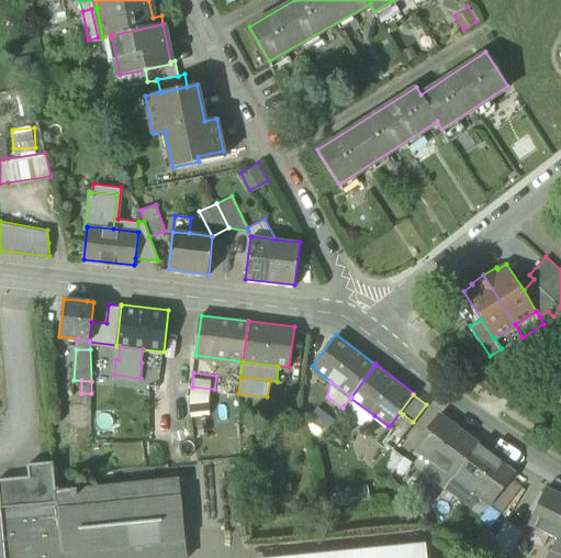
[(374,415),(350,398),(343,408),(366,426),(374,415)]
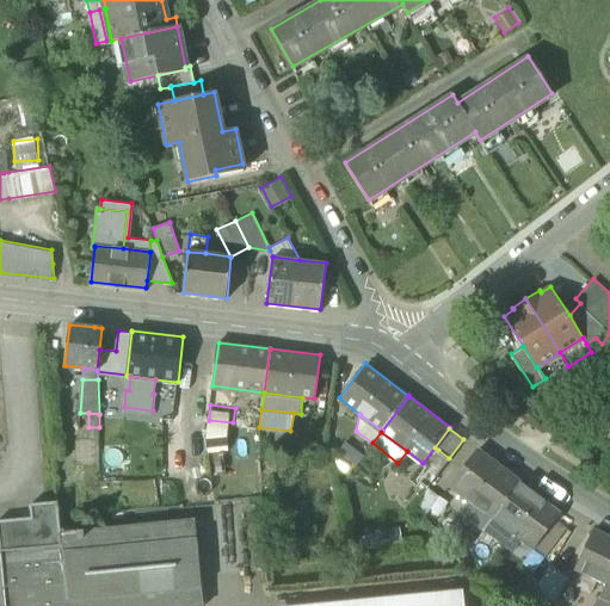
[(364,455),(345,439),(338,449),(357,464),(364,455)]
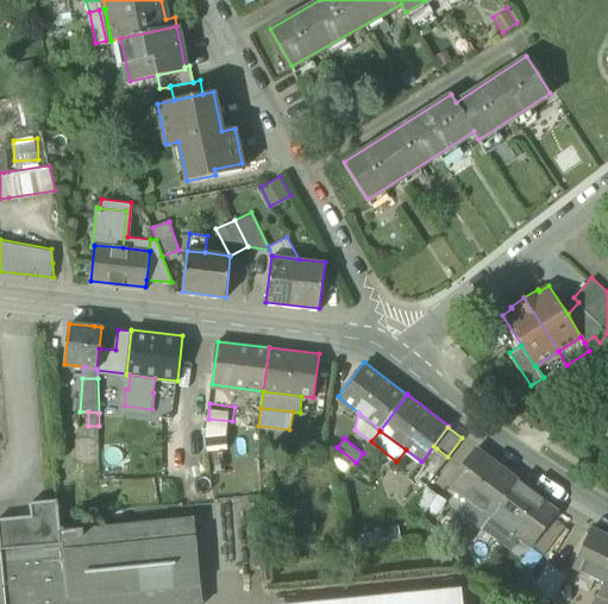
[(421,461),(425,464),(437,448),(433,446),(421,461)]
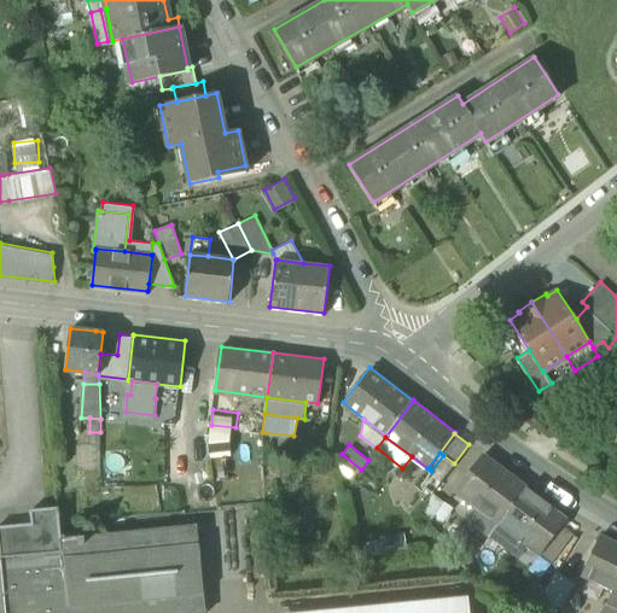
[(483,511),(499,523),(525,486),(483,454),(457,490),(475,505),(483,511)]
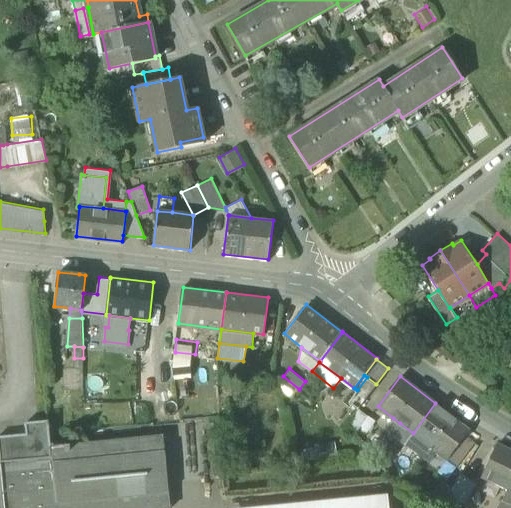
[(376,384),(367,377),(357,390),(349,400),(358,408),(376,384)]
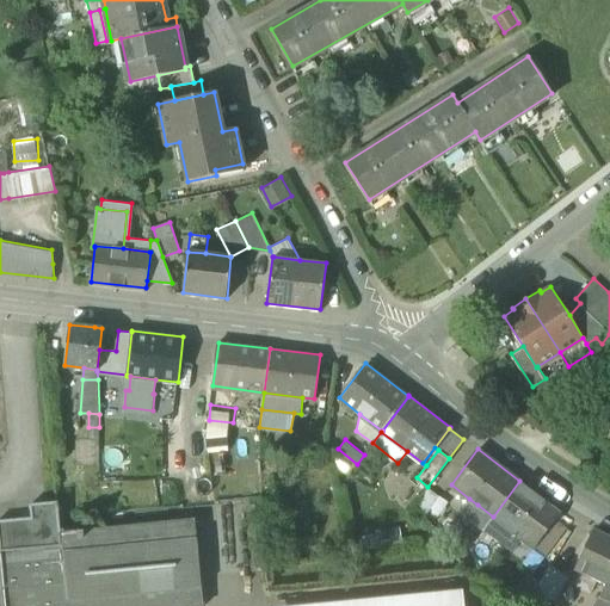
[(560,512),(519,481),(493,517),(521,538),(528,544),(534,548),(556,518),(560,512)]
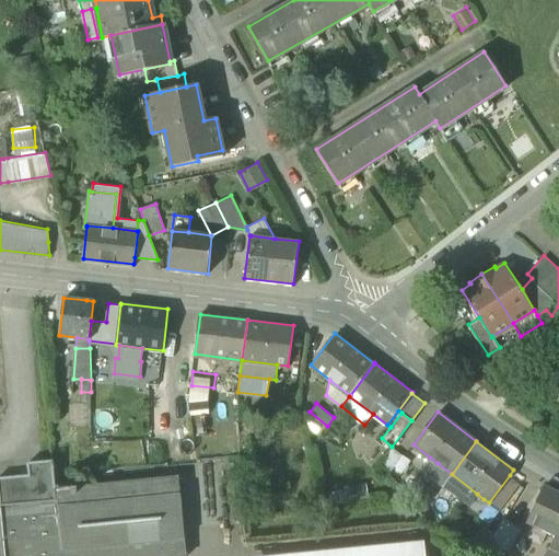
[(376,465),(387,474),(403,454),(393,447),(376,465)]
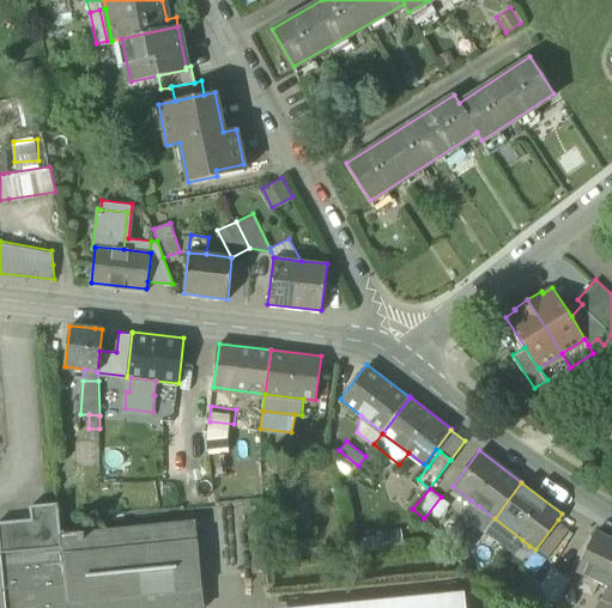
[(471,500),(470,520),(479,506),(471,500)]
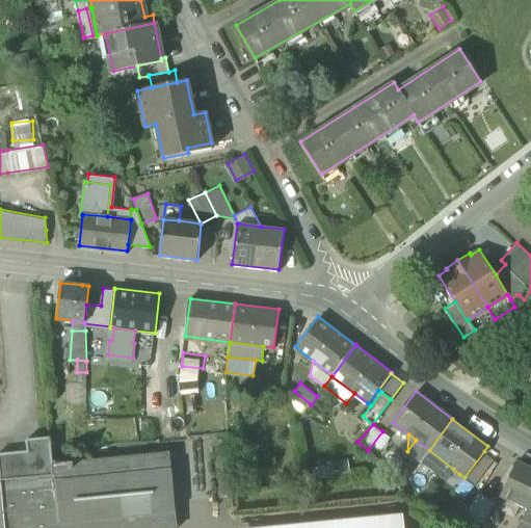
[(0,452),(0,478),(54,474),(53,464),(50,436),(26,439),(27,450),(0,452)]
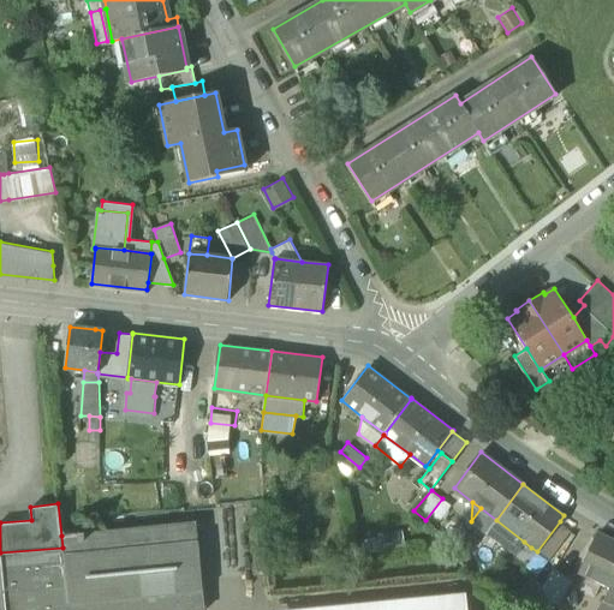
[(487,532),(496,520),(481,508),(471,521),(487,532)]
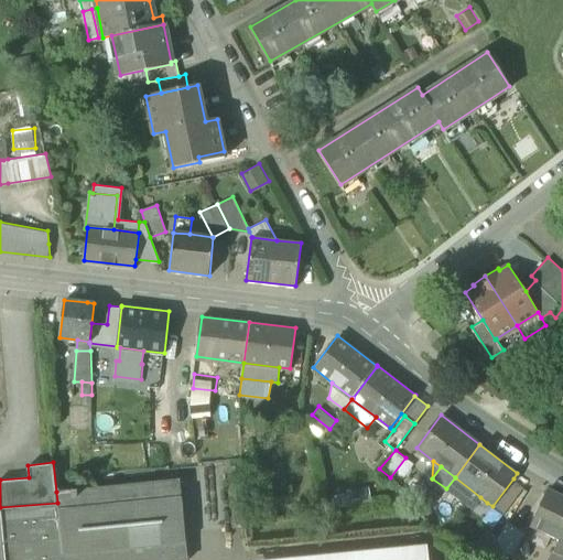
[(455,477),(446,488),(472,508),(480,497),(455,477)]
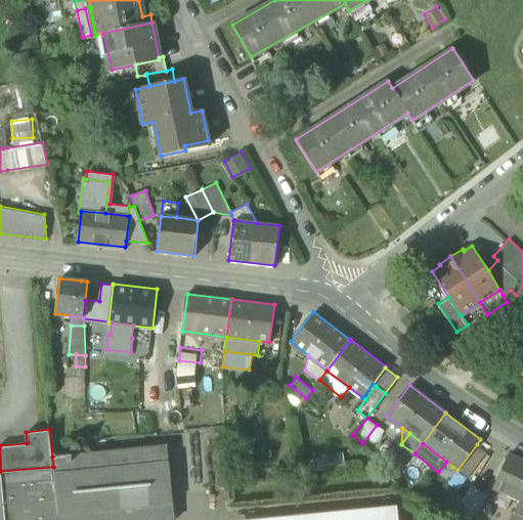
[(486,451),(477,444),(458,470),(467,477),(486,451)]
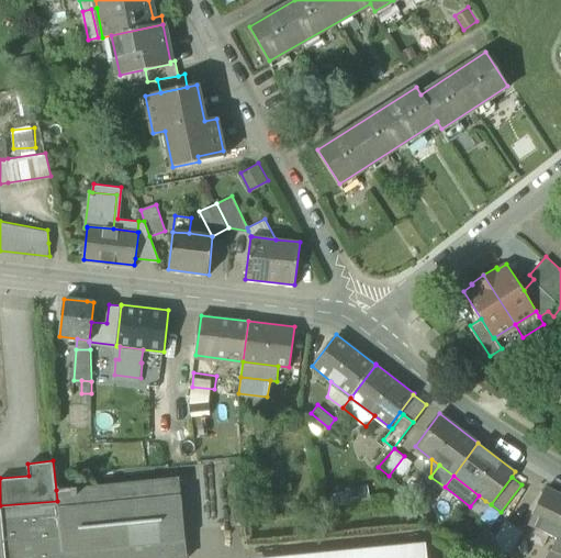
[(179,478),(56,490),(57,501),(0,505),(0,514),(3,557),(172,557),(187,557),(179,478)]
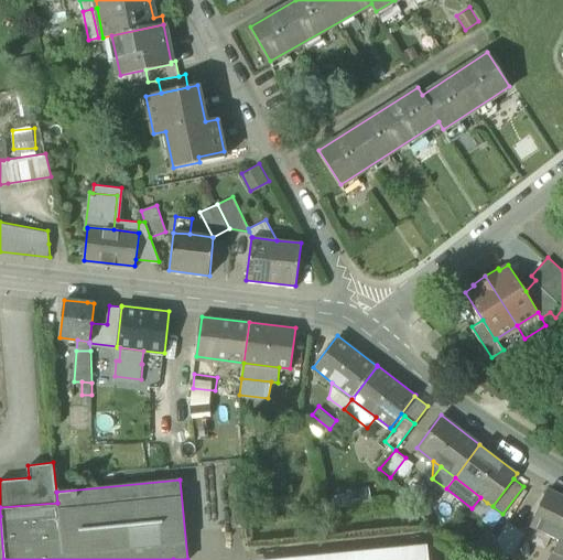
[(347,492),(349,505),(371,502),(370,486),(347,490),(347,492)]
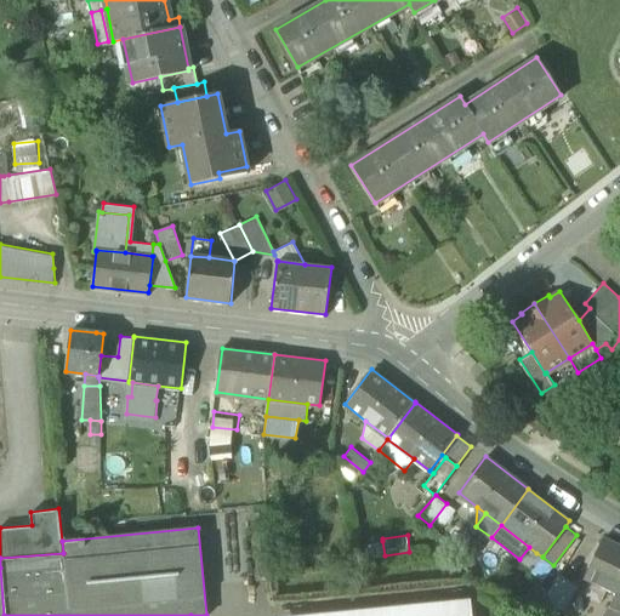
[(618,592),(619,592),(619,543),(603,536),(585,576),(618,592)]
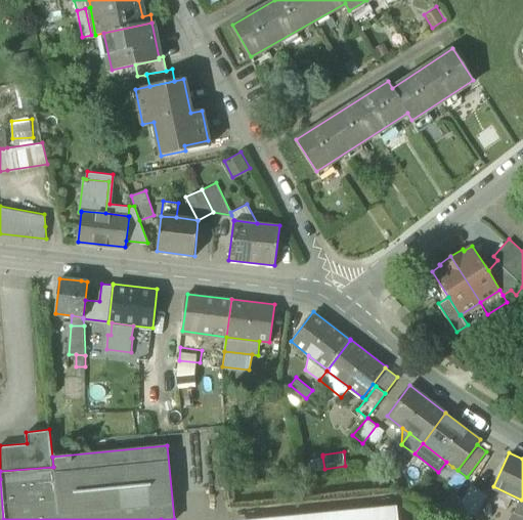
[(401,453),(392,467),(400,473),(409,461),(401,453)]
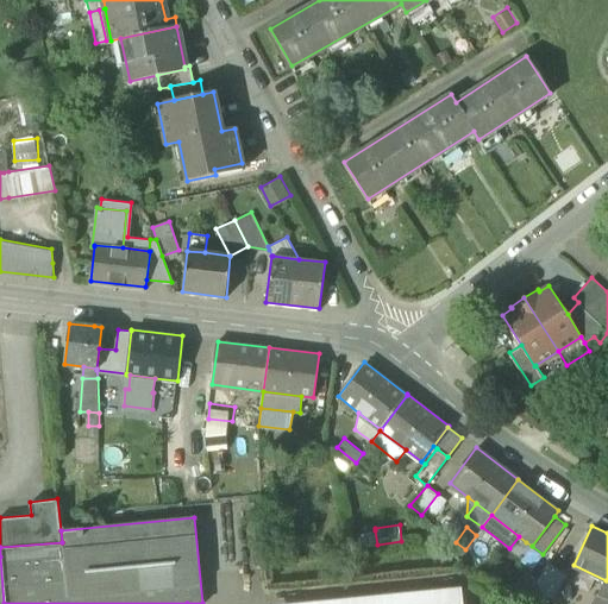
[(358,532),(361,546),(377,545),(375,530),(358,532)]
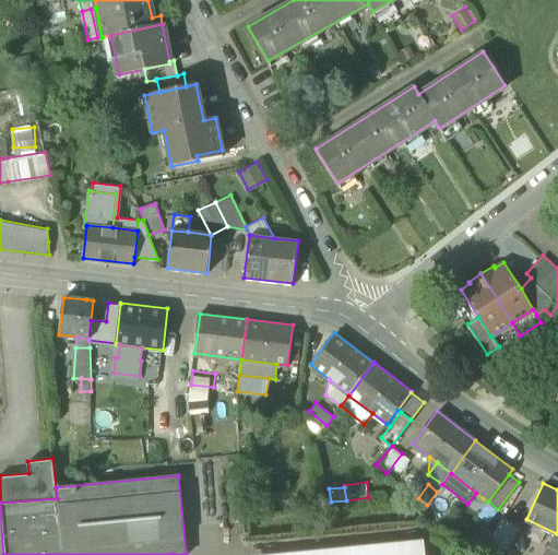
[(489,521),(498,509),(488,502),(479,514),(489,521)]
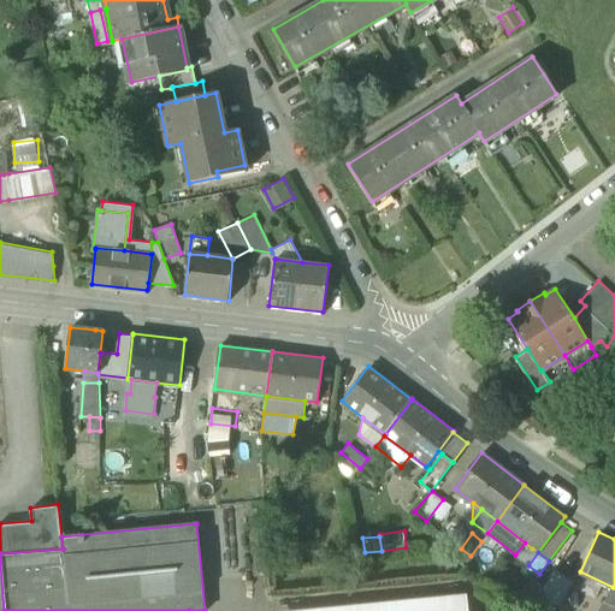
[(545,597),(553,601),(554,600),(568,575),(555,567),(544,585),(543,586),(545,597)]
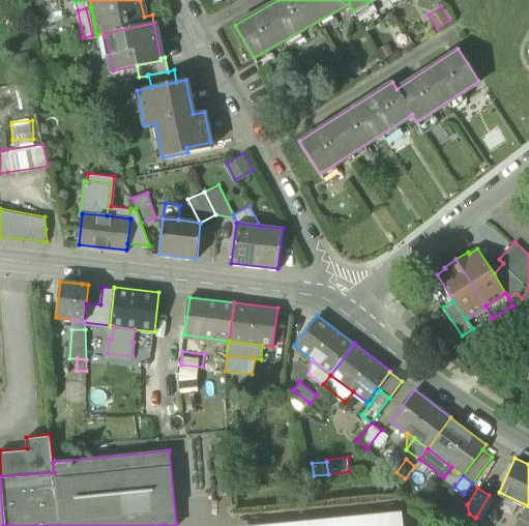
[(462,523),(469,514),(467,504),(468,503),(460,497),(457,501),(454,499),(446,510),(462,523)]
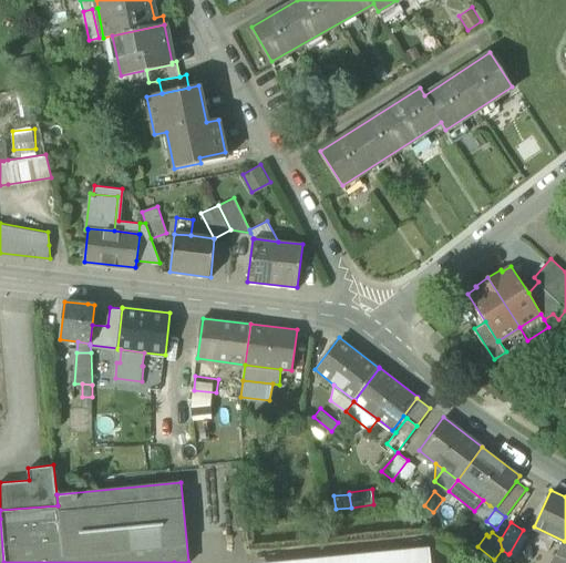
[(553,562),(565,562),(565,541),(564,541),(553,562)]
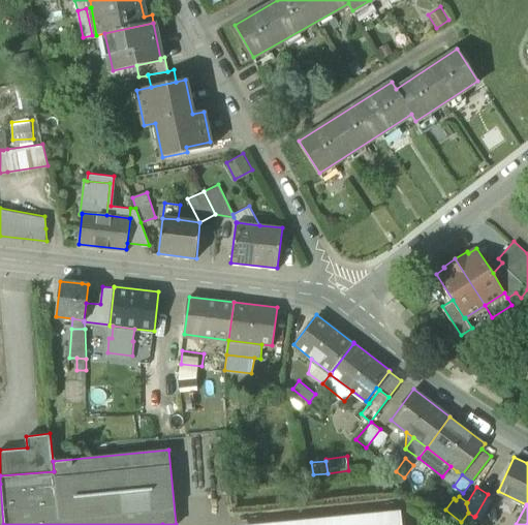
[(247,524),(378,524),(402,523),(401,511),(247,524)]
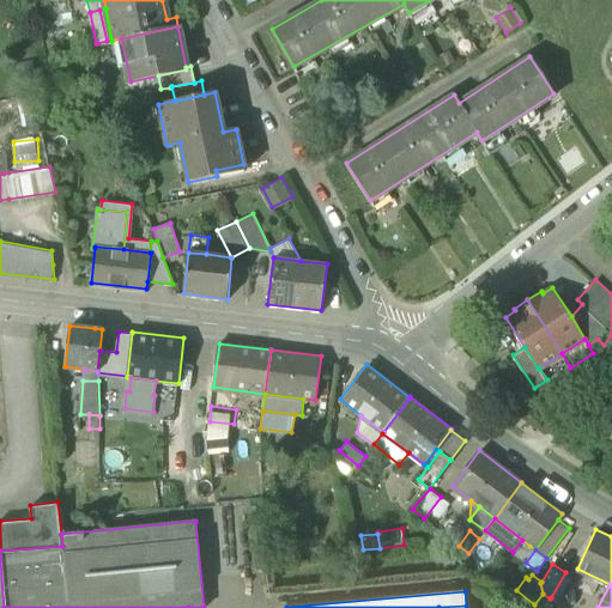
[(543,594),(534,605),(539,607),(550,607),(556,601),(551,597),(550,599),(543,594)]
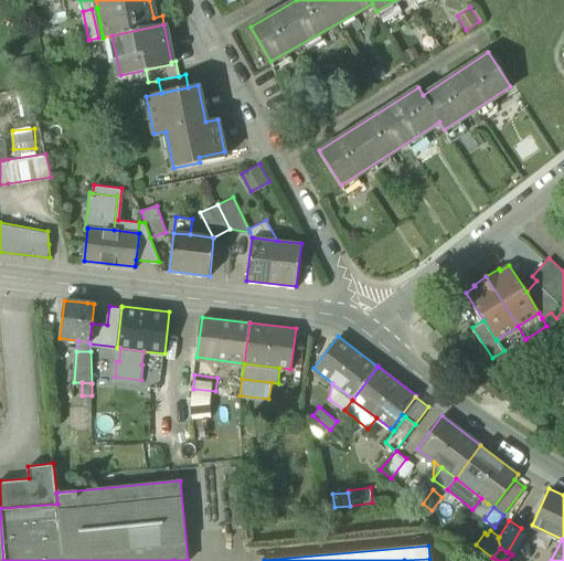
All buildings are outlined.
